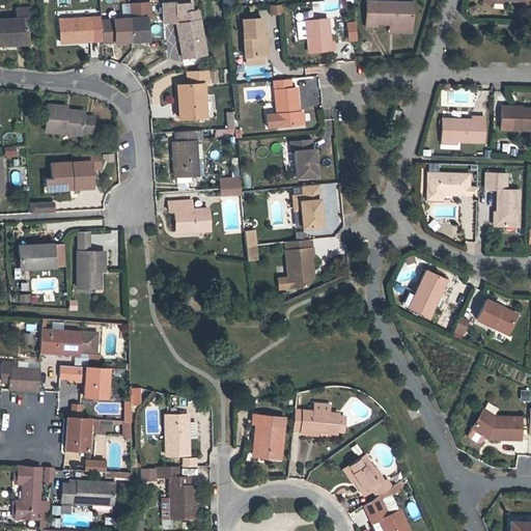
[(176,11),(179,10),(182,19),(177,20),(184,54),(206,50),(198,5),(193,6),(191,0),(177,0),(174,1),(174,0),(167,0),(161,1),(162,21),(177,18),(176,11)]
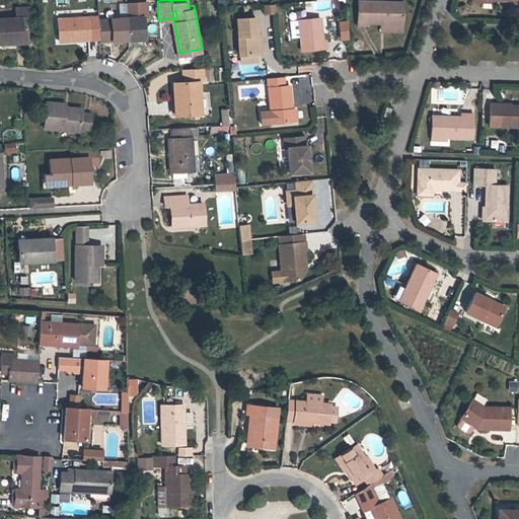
[(368,23),(379,23),(402,24),(402,3),(358,1),(357,26),(368,26),(368,23)]
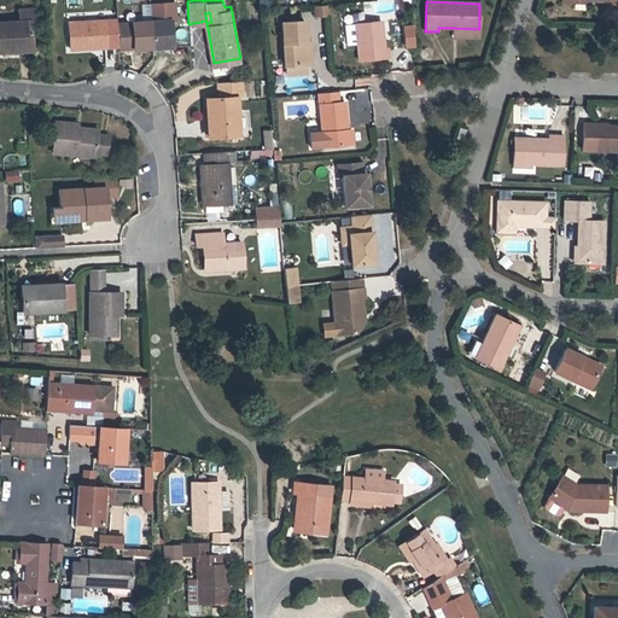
[(328,6),(314,6),(313,17),(327,17),(328,6)]
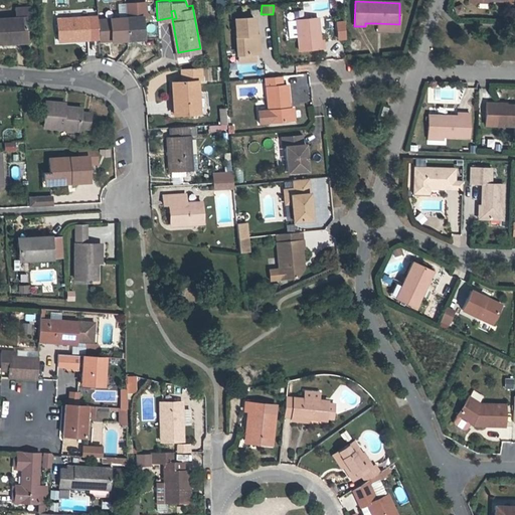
[(0,42),(12,42),(11,39),(26,38),(25,18),(30,18),(30,8),(15,8),(15,18),(0,18),(0,42)]
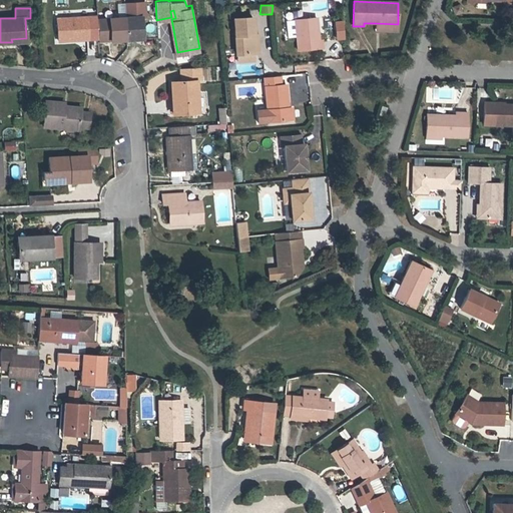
[(58,41),(97,38),(96,17),(57,19),(58,41)]
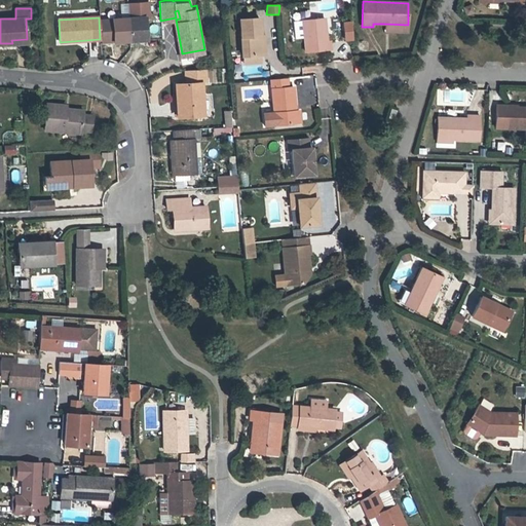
[(113,41),(146,39),(144,17),(112,20),(113,41)]
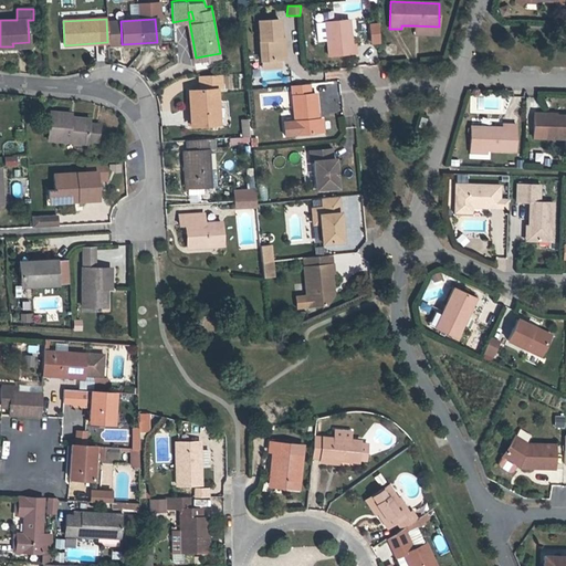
[(355,46),(350,46),(348,19),(325,21),(328,55),(356,53),(355,46)]
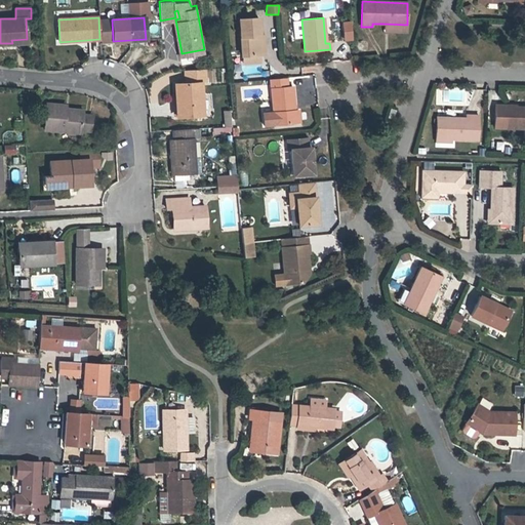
[(258,55),(260,55),(259,35),(257,18),(239,19),(241,56),(243,56),(258,55)]
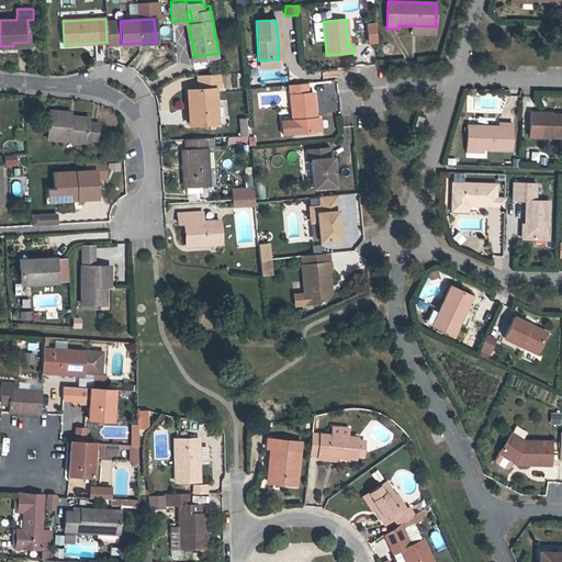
[(260,60),(260,69),(278,68),(277,59),(260,60)]
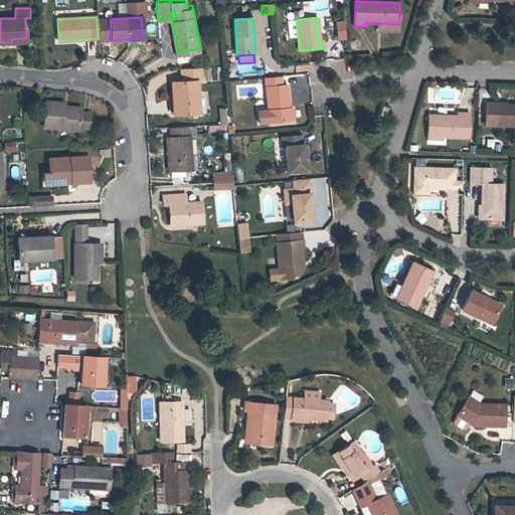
[(181,68),(181,81),(196,80),(201,80),(201,67),(181,68)]
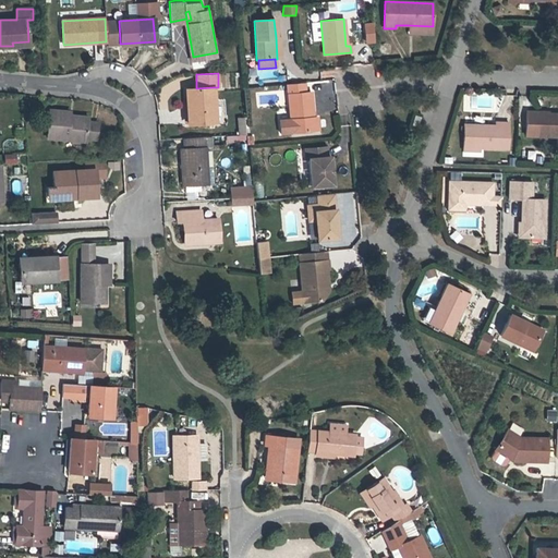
[(290,118),(291,132),(313,130),(312,118),(313,118),(313,116),(311,93),(305,93),(304,83),(287,84),(290,118)]
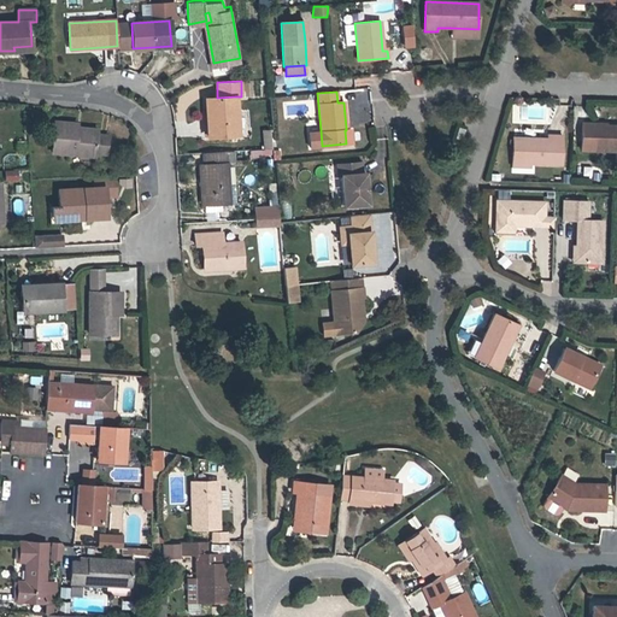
[(206,98),(209,136),(241,135),(239,111),(236,111),(235,97),(217,98),(206,98)]
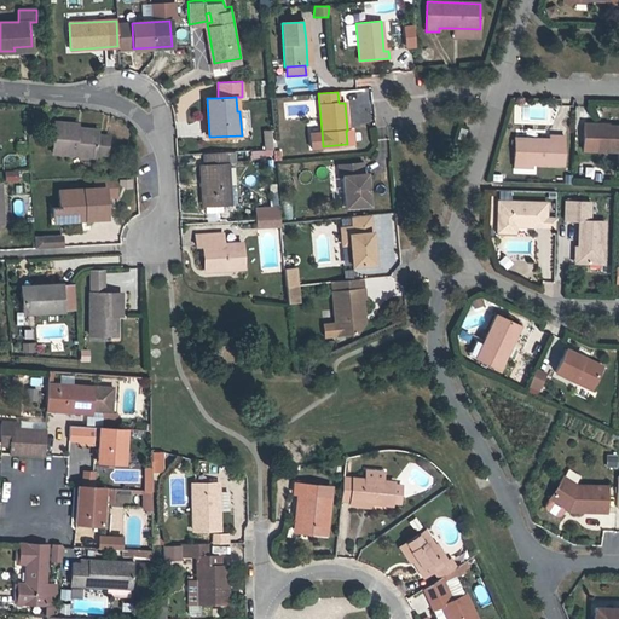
[(514,105),(514,123),(553,125),(553,105),(514,105)]
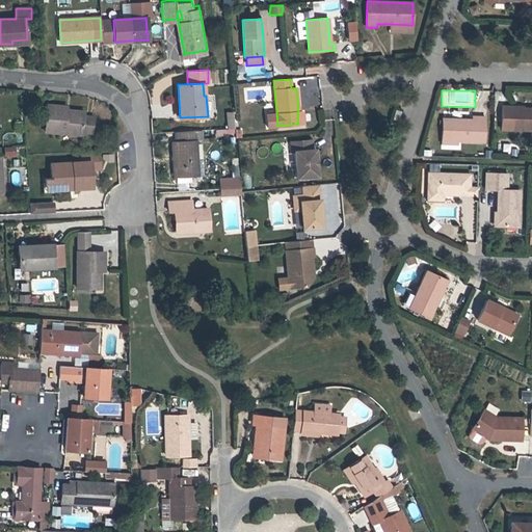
[(92,116),(83,115),(67,114),(67,110),(67,106),(48,105),(45,131),(81,134),(82,131),(91,132),(92,116)]
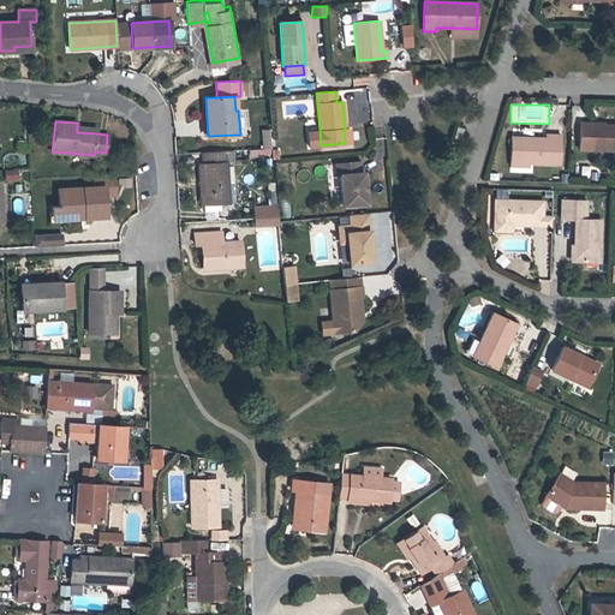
[(614,125),(605,125),(605,124),(581,124),(581,150),(614,149),(614,125)]
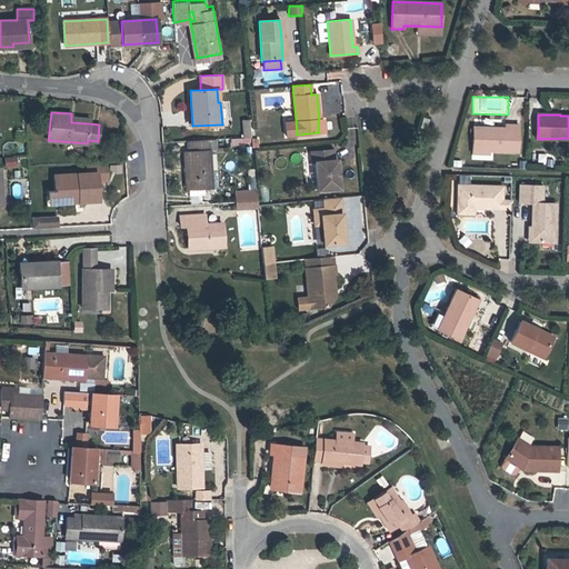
[(506,123),(506,127),(473,127),(473,150),(520,151),(520,123),(506,123)]
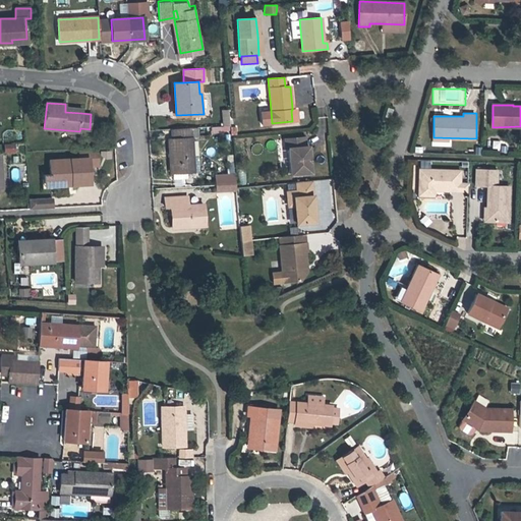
[(192,156),(191,134),(190,128),(190,127),(172,128),(172,138),(169,138),(171,172),(172,172),(187,171),(189,171),(188,156),(192,156)]
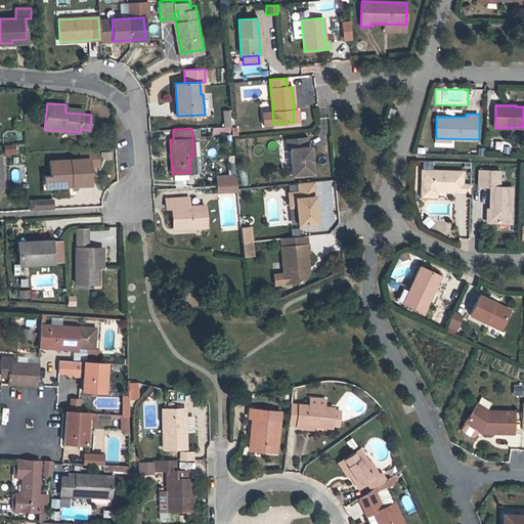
[(312,173),(311,161),(309,161),(309,158),(310,158),(309,146),(306,146),(305,136),(285,138),(286,148),(289,148),(292,175),(312,173)]
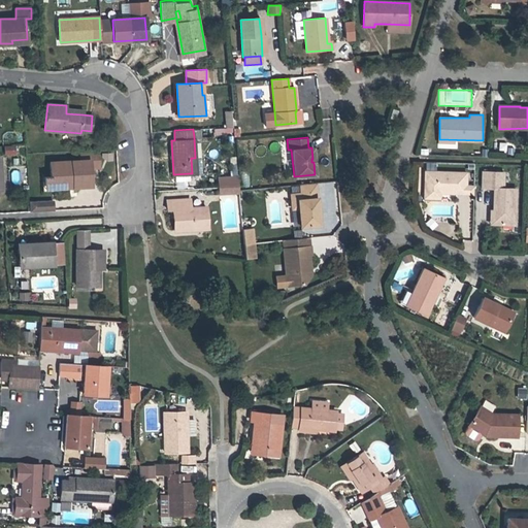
[(4,155),(14,156),(15,146),(5,145),(4,155)]
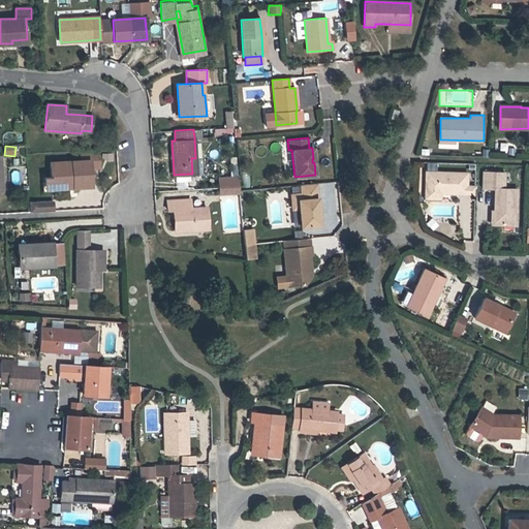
[(72,183),(72,187),(91,186),(90,167),(99,167),(98,151),(81,152),(81,160),(50,163),(51,177),(52,184),(72,183)]
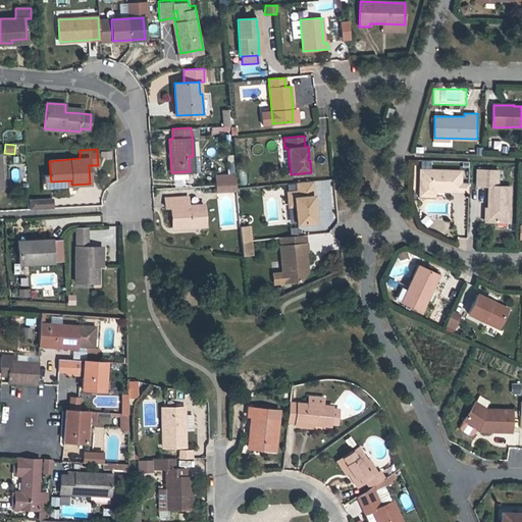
[(199,155),(193,156),(189,156),(190,171),(200,171),(199,155)]
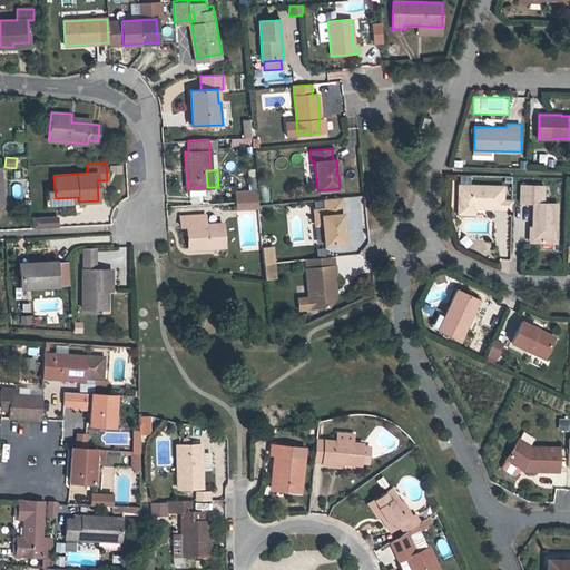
[(459,185),(458,207),(477,208),(502,209),(502,200),(503,186),(459,185)]
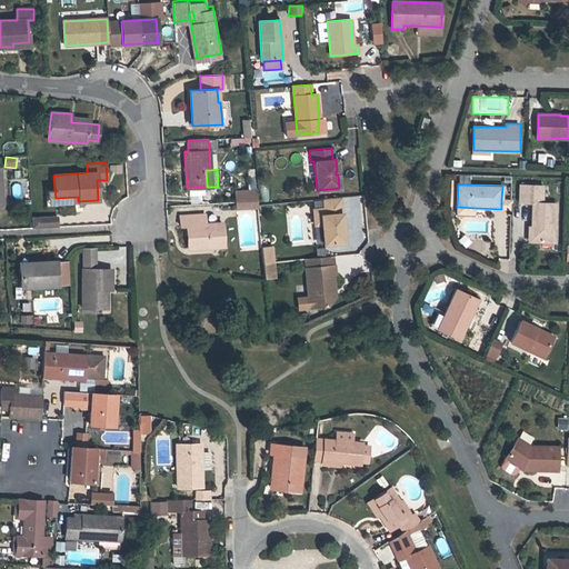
[(528,205),(528,187),(518,187),(518,205),(528,205)]
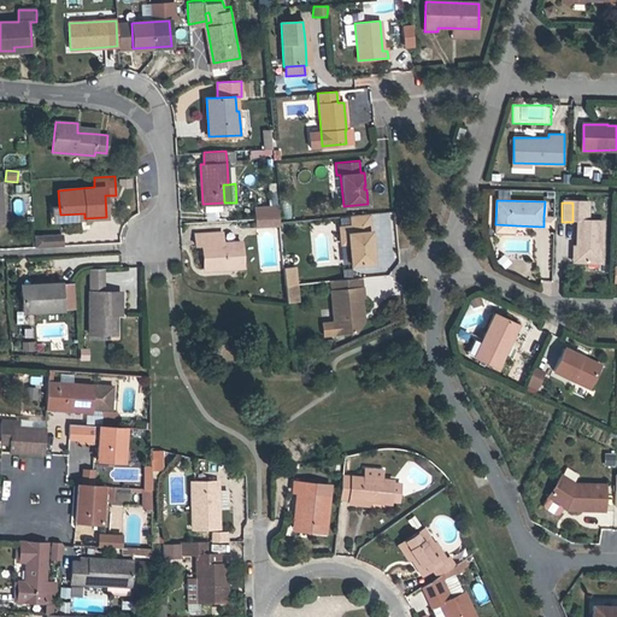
[(573,222),(576,222),(576,221),(583,221),(585,203),(573,203),(573,222)]
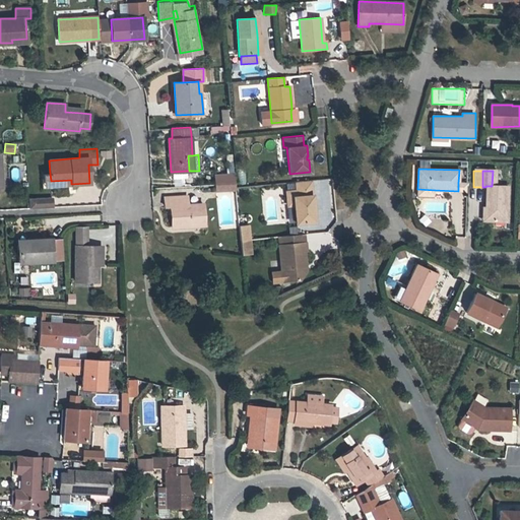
[(44,186),(71,184),(71,180),(51,181),(50,174),(43,175),(44,186)]
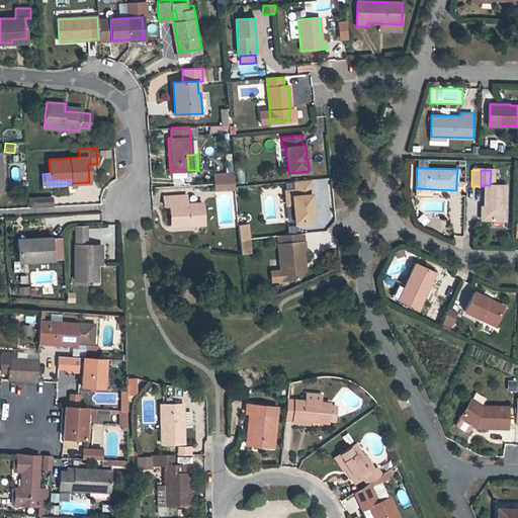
[(212,174),(213,183),(221,183),(234,183),(233,173),(212,174)]
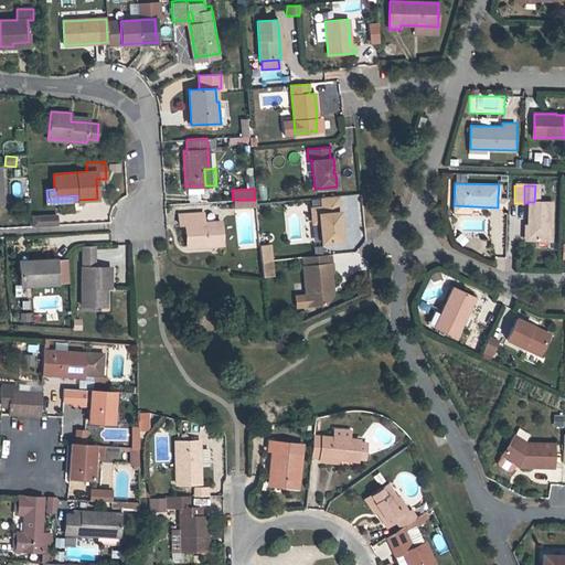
[(310,208),(311,215),(318,214),(319,223),(320,242),(342,240),(338,195),(320,198),(321,206),(310,208)]
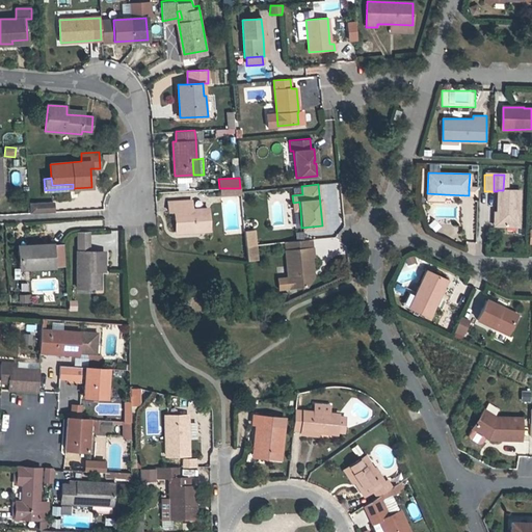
[(497,212),(496,225),(519,227),(520,190),(503,190),(497,190),(497,191),(497,212)]
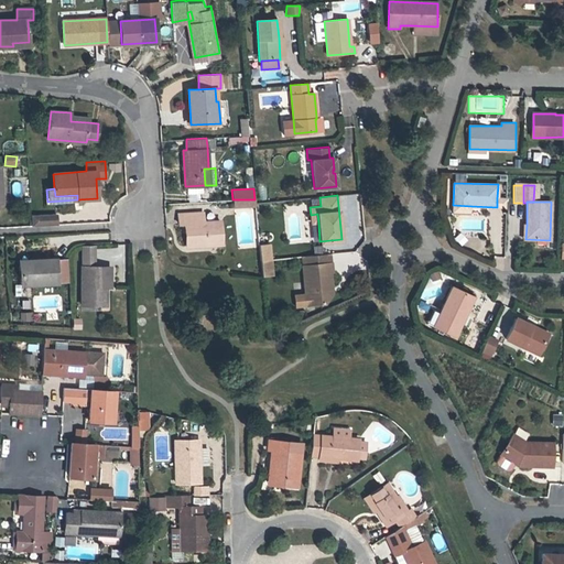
[(203,212),(179,214),(179,224),(184,223),(186,246),(221,243),(219,220),(204,221),(203,212)]
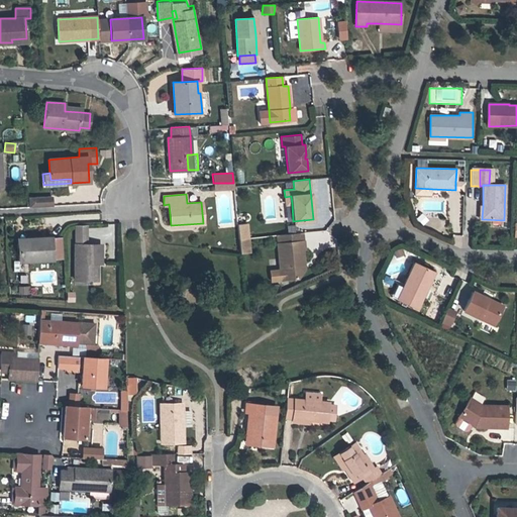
[(28,197),(29,207),(52,206),(52,196),(28,197)]
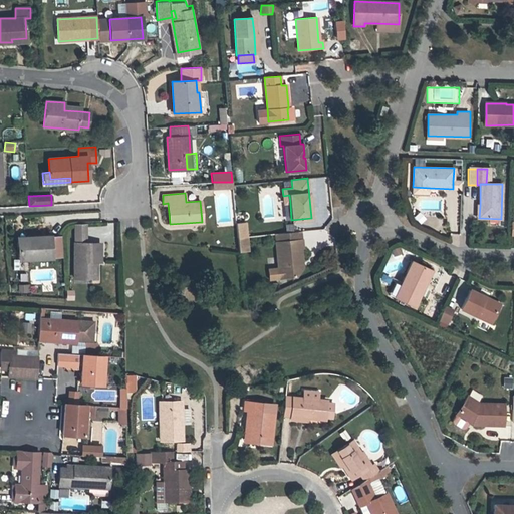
[(421,225),(426,219),(420,212),(414,218),(421,225)]
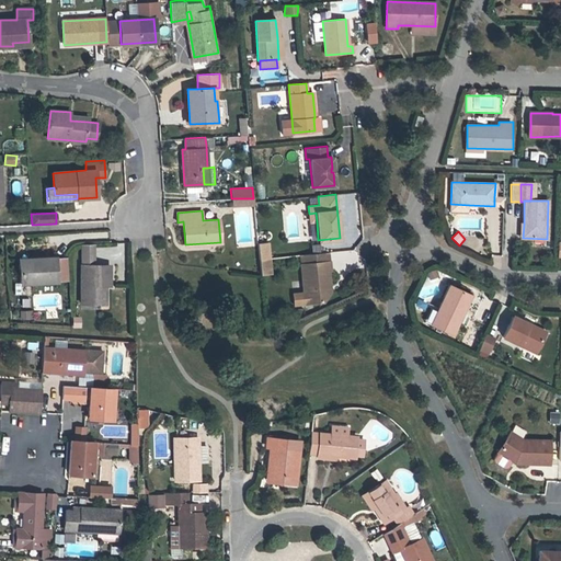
[(259,259),(270,258),(267,242),(258,242),(259,259)]
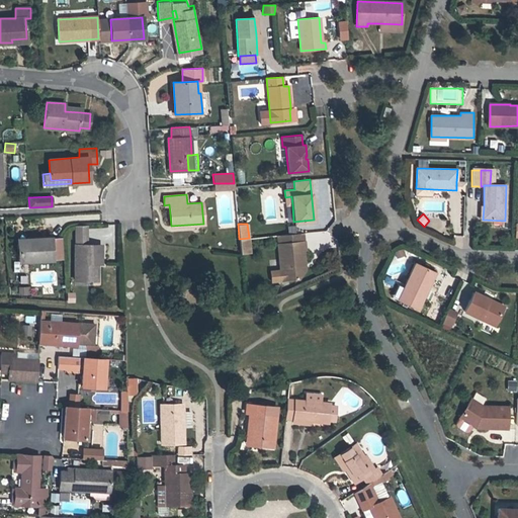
[(76,228),(76,245),(86,245),(86,228),(76,228)]
